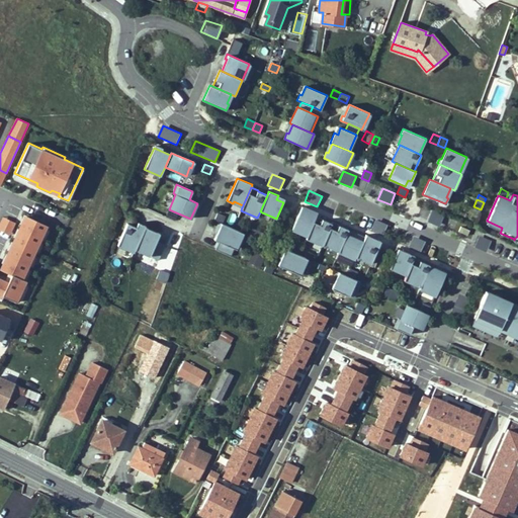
[(308,234),(316,216),(317,212),(301,206),(291,229),(297,232),(298,230),(308,234)]
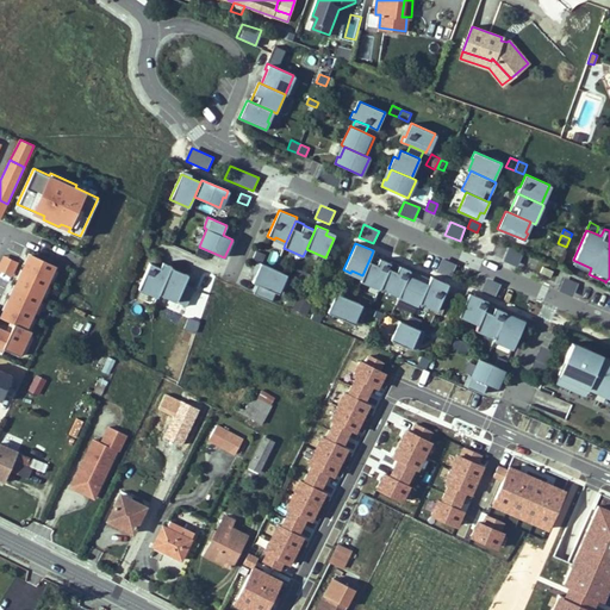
[(517,267),(523,254),(509,247),(503,260),(517,267)]
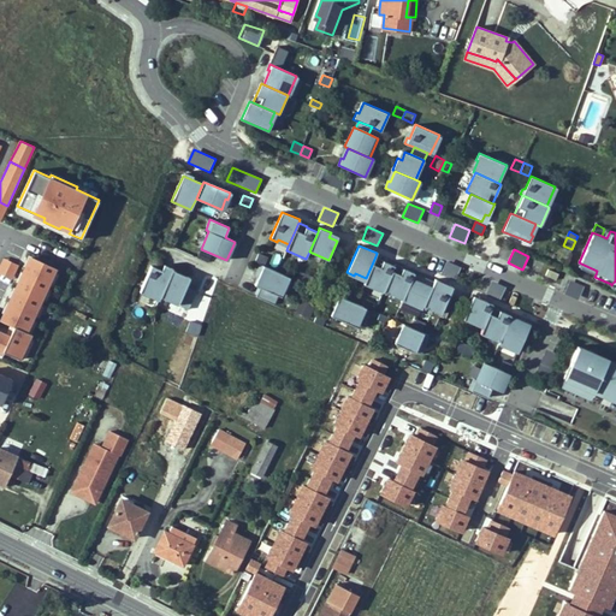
[(264,266),(267,258),(259,254),(255,261),(261,265),(264,266)]
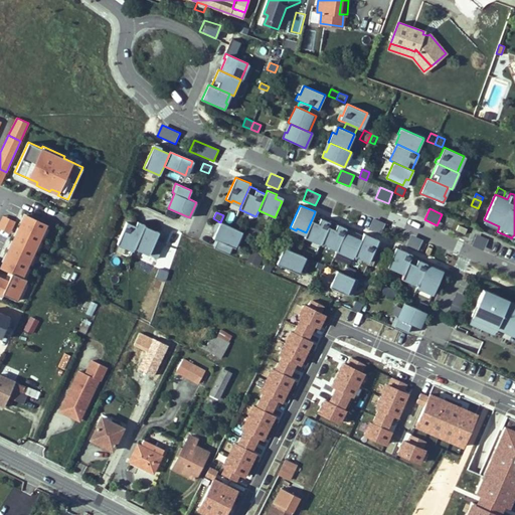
[(321,243),(330,222),(321,218),(314,214),(306,232),(305,234),(304,237),(320,244),(321,243)]
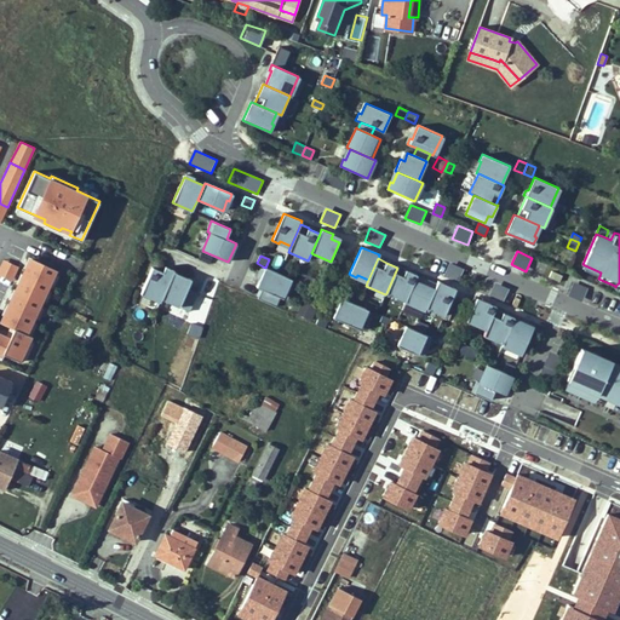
[(0,275),(11,281),(18,267),(4,259),(0,268),(0,275)]
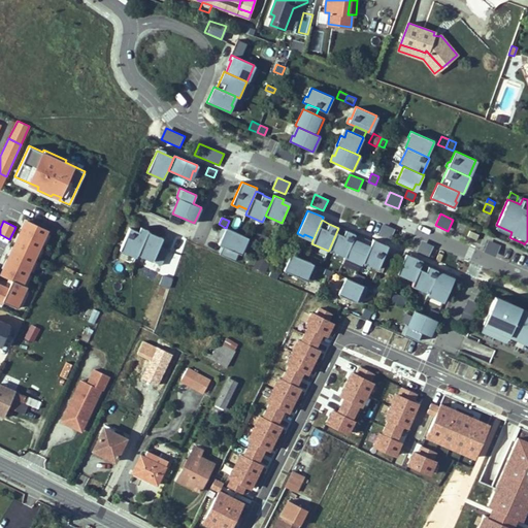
[(0,301),(2,302),(3,301),(17,307),(27,286),(23,284),(48,230),(27,221),(19,234),(21,235),(12,248),(14,249),(6,261),(8,262),(0,273),(12,279),(8,288),(0,284),(0,301)]
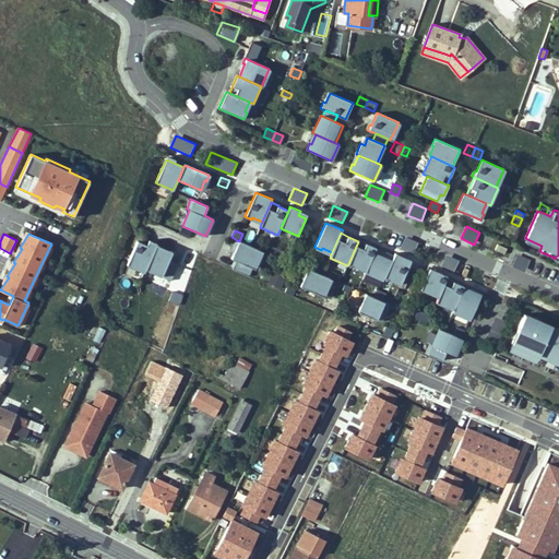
[(413,254),(418,242),(405,237),(400,249),(413,254)]
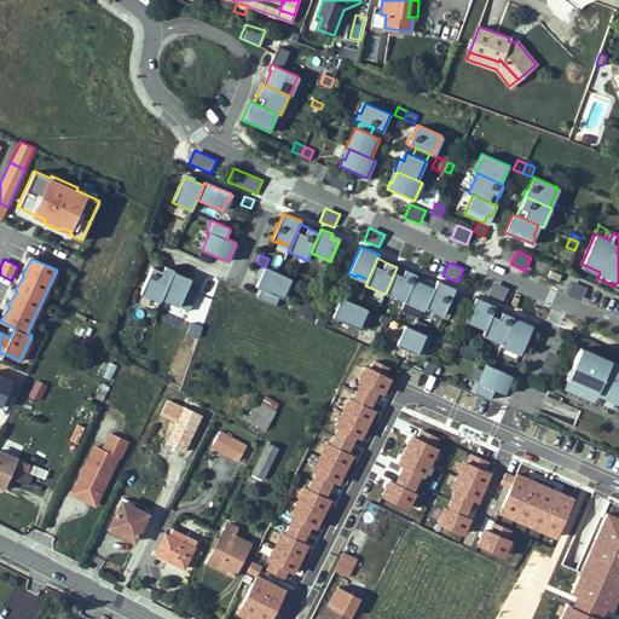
[(583,268),(599,276),(600,272),(584,265),(583,268)]
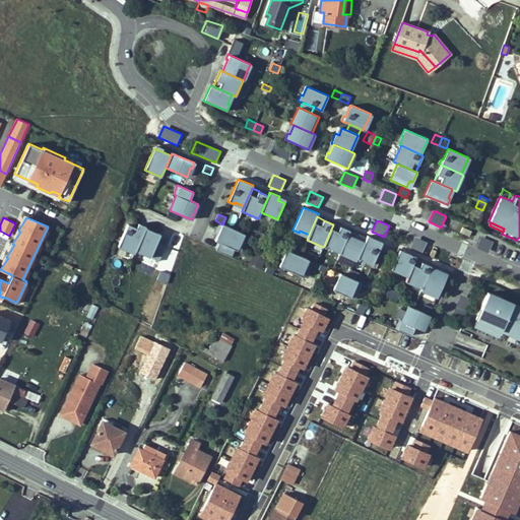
[(145,228),(146,226),(138,223),(136,228),(128,223),(118,247),(134,254),(136,249),(145,228)]
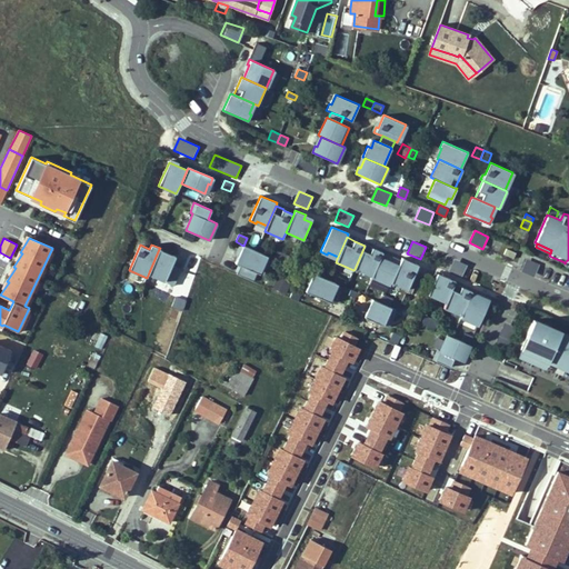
[(253,281),(266,255),(243,246),(241,245),(239,250),(241,250),(236,263),(240,266),(237,273),(253,281)]
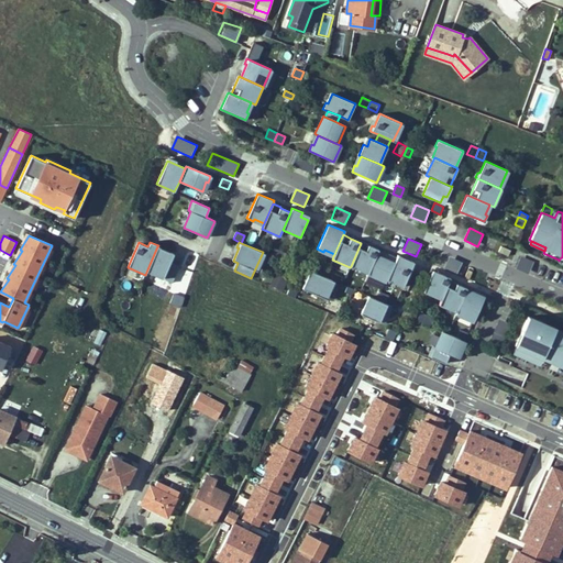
[(368,274),(378,251),(379,250),(362,242),(361,243),(351,266),(368,274)]
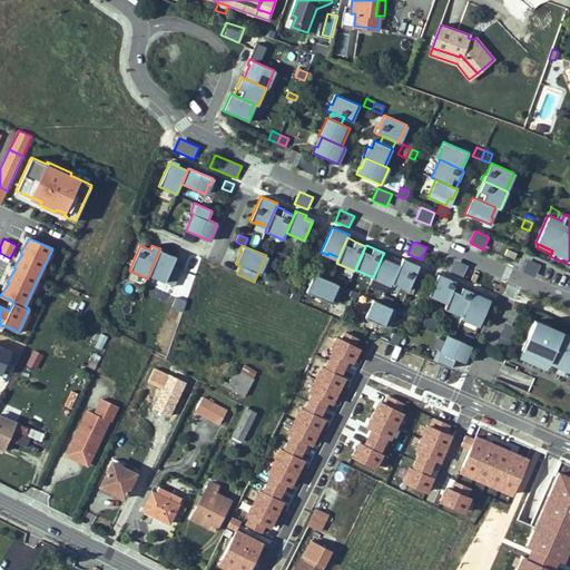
[(174,286),(182,269),(173,265),(176,257),(159,249),(149,273),(159,277),(158,279),(174,286)]
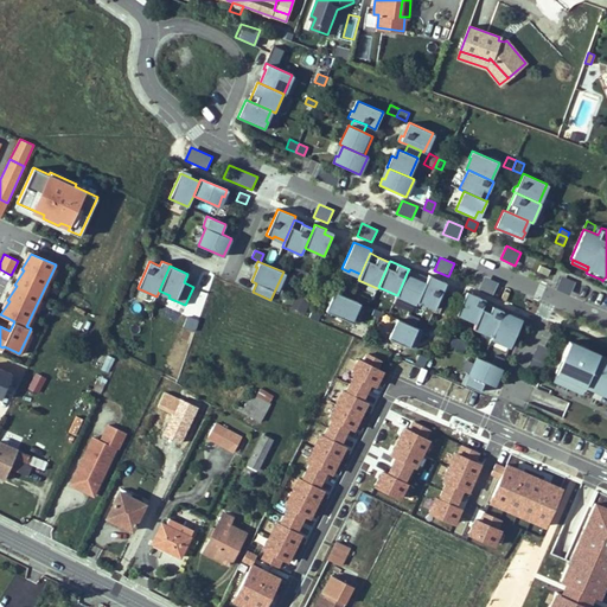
[(548,276),(550,270),(541,266),(537,272),(548,276)]
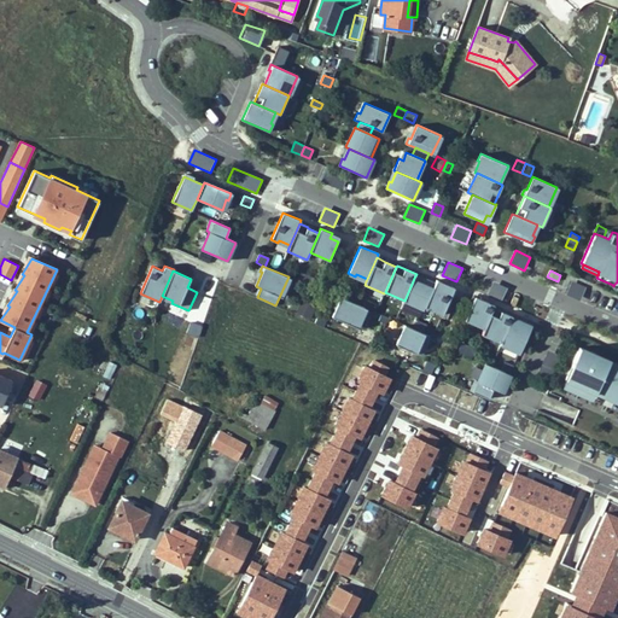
[(310,287),(314,279),(307,275),(303,284),(310,287)]
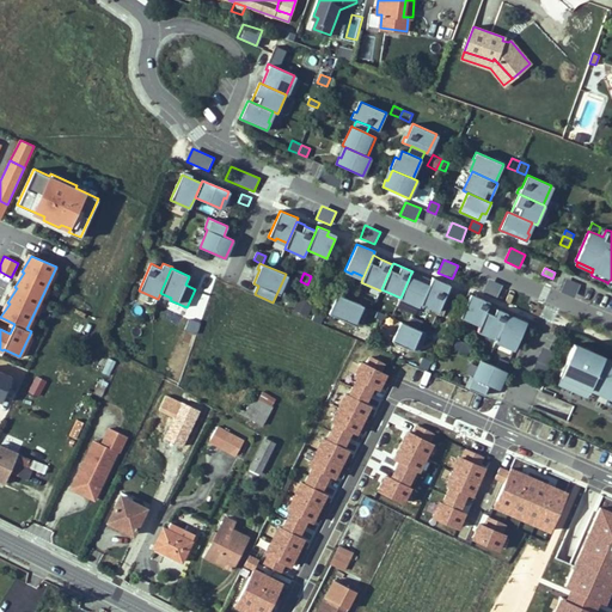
[(421,301),(430,281),(411,273),(401,298),(420,306),(421,304),(421,301)]
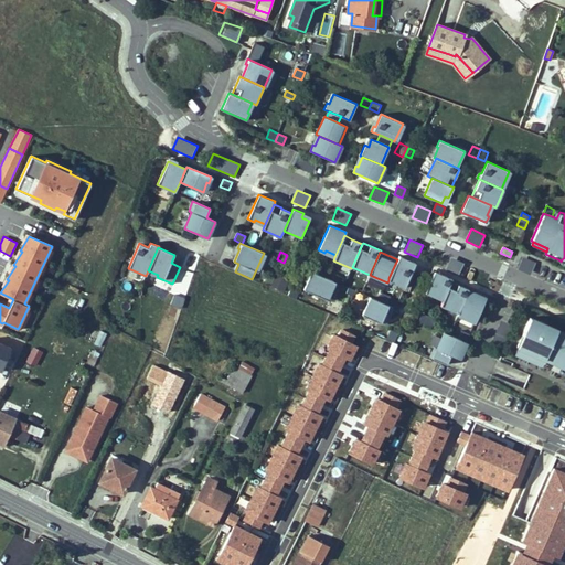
[(411,274),(415,263),(400,256),(397,259),(388,278),(400,284),(398,285),(405,288),(407,283),(411,274)]
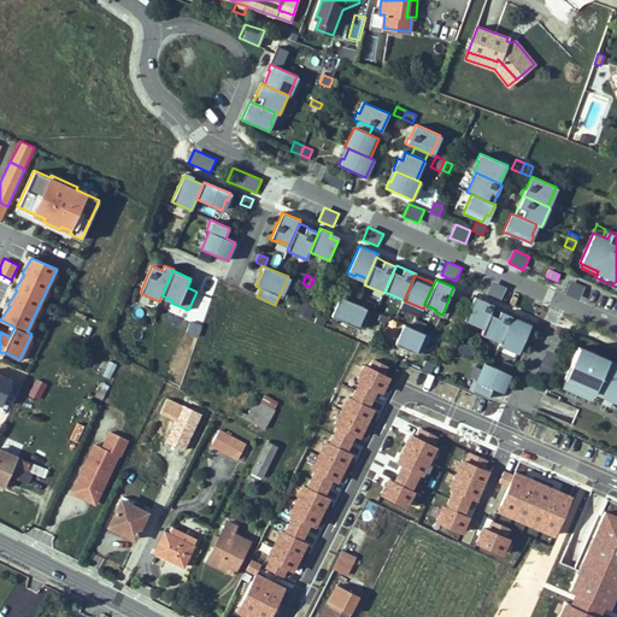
[(500,300),(506,287),(492,281),(486,294),(500,300)]
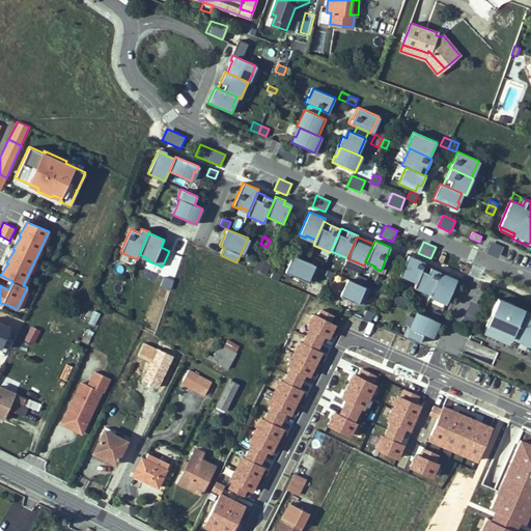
[(499,258),(504,247),(492,242),(486,253),(499,258)]
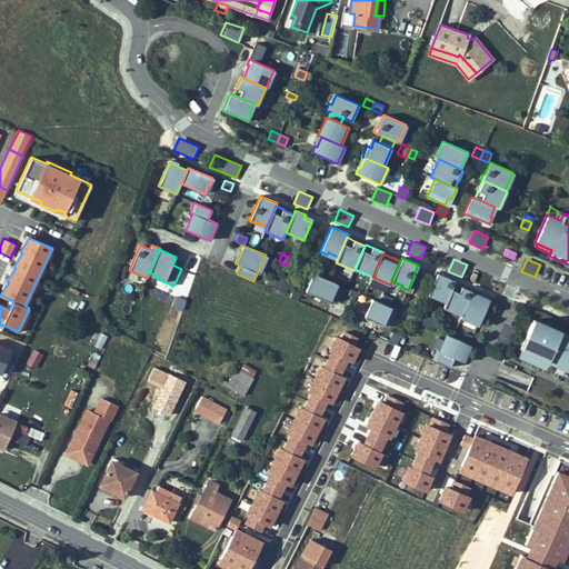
[(322,278),(326,271),(319,268),(316,276),(322,278)]
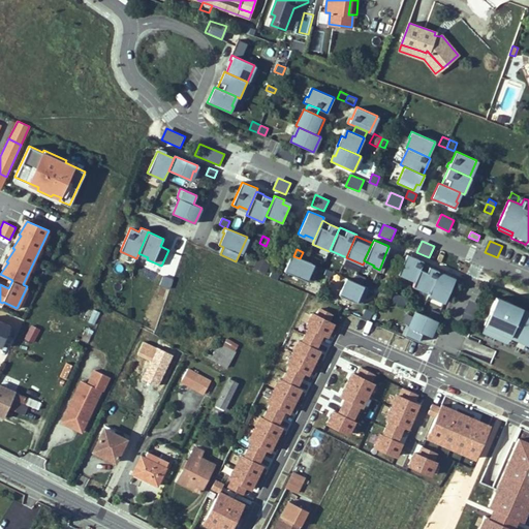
[(305,281),(312,265),(305,260),(300,258),(293,256),(289,254),(287,258),(289,259),(283,272),(305,281)]
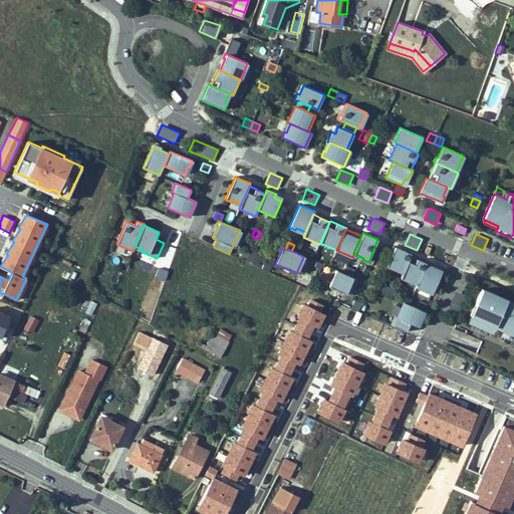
[(374,259),(378,251),(373,249),(370,257),(374,259)]
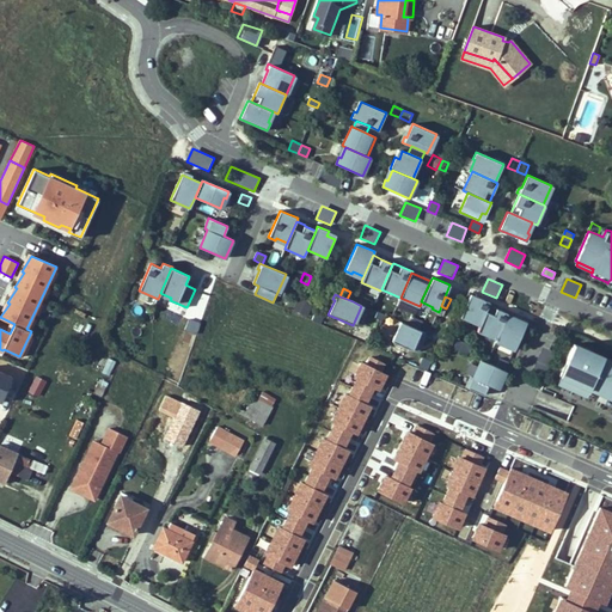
[(308,314),(312,305),(299,299),(294,308),(308,314)]
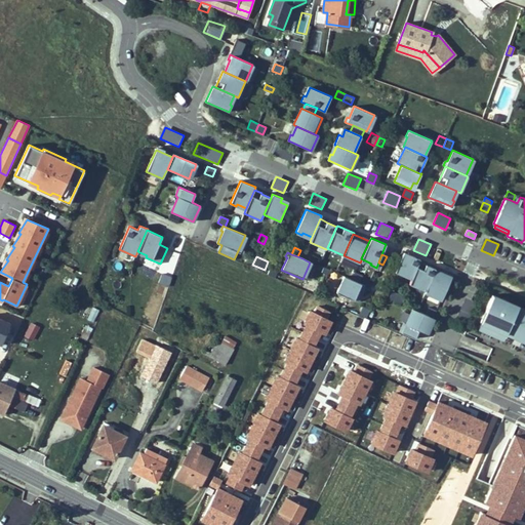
[(412,282),(420,265),(421,263),(411,257),(410,261),(403,258),(396,275),(412,282)]
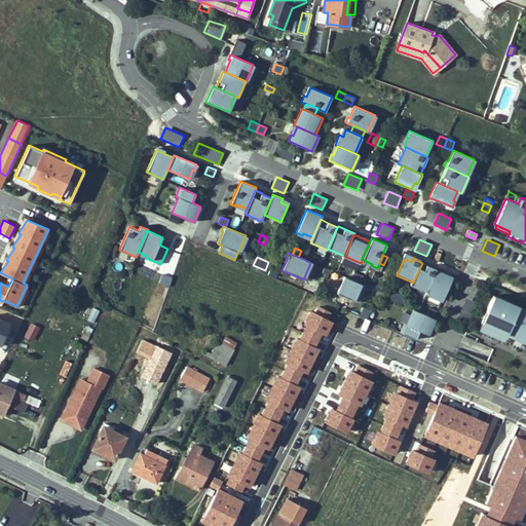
[(427,295),(437,273),(438,272),(421,265),(413,283),(411,288),(427,295)]
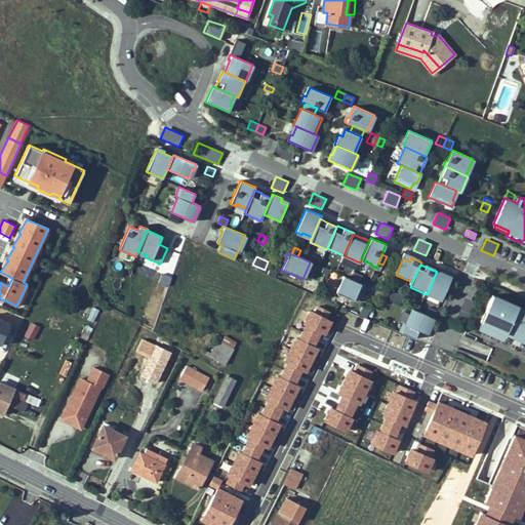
[(275,278),(278,271),(271,268),(268,275),(275,278)]
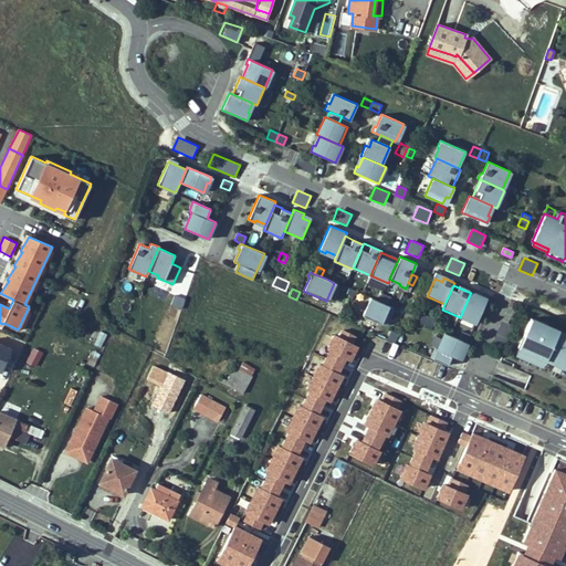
[(388,305),(390,297),(383,294),(379,302),(388,305)]
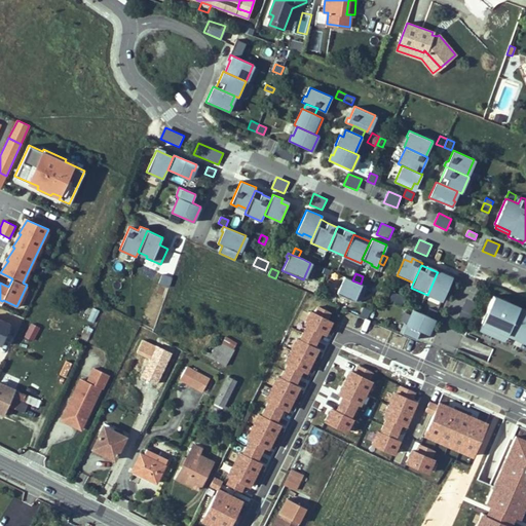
[(444,302),(454,278),(450,276),(449,278),(437,273),(427,295),(444,302)]
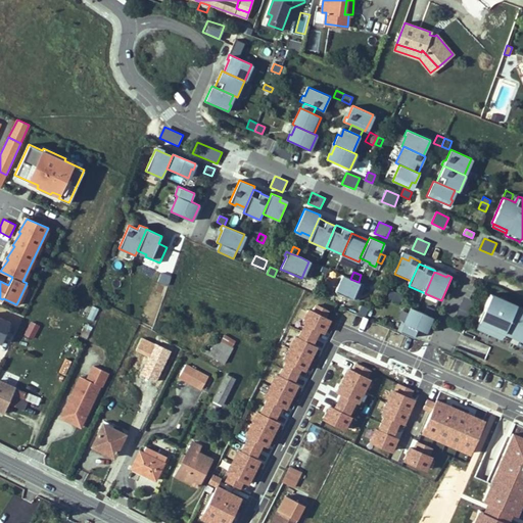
[(357,300),(364,284),(359,282),(350,279),(342,275),(335,291),(357,300)]
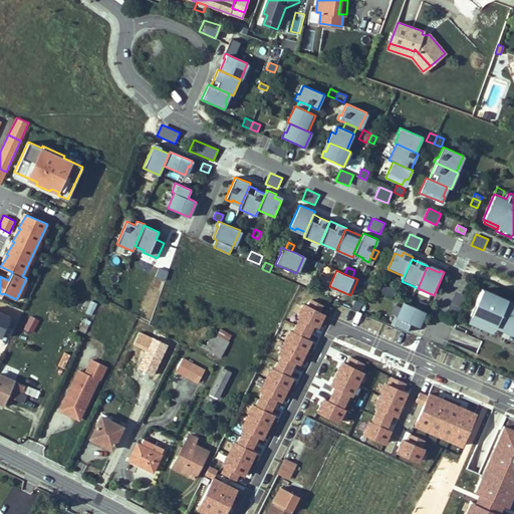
[(388,295),(391,288),(383,285),(380,292),(388,295)]
